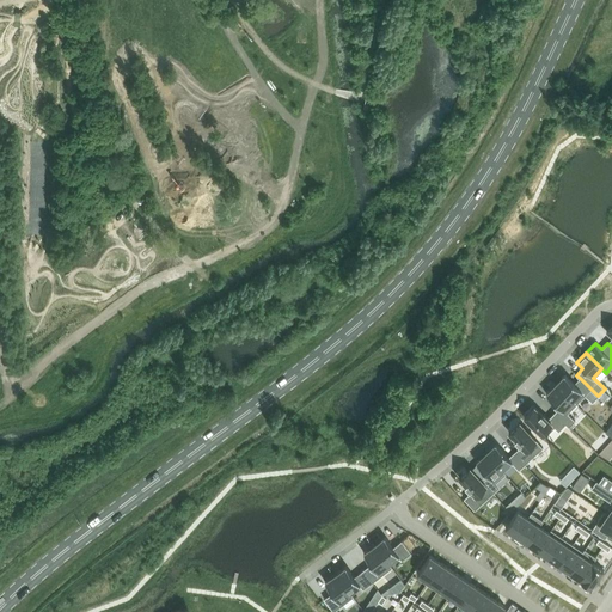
[(565,374),(556,384),(576,404),(591,389),(580,378),(574,383),(565,374)]
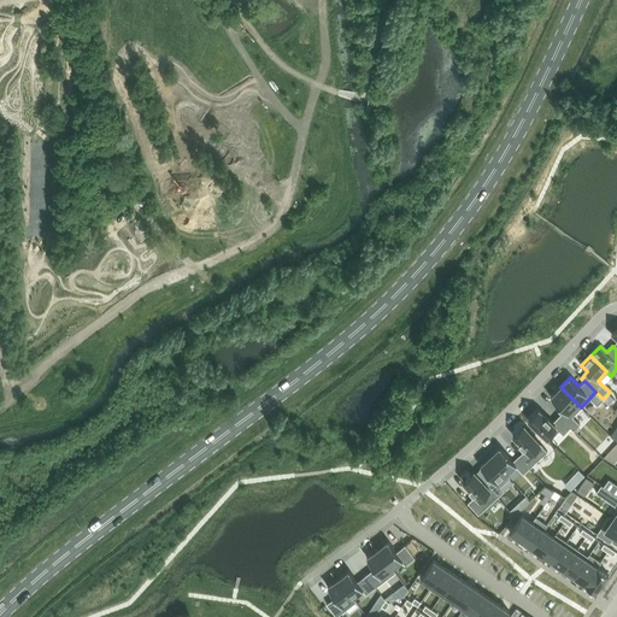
[(560,387),(551,397),(564,410),(559,416),(570,427),(574,430),(580,423),(573,416),(581,407),(560,387)]
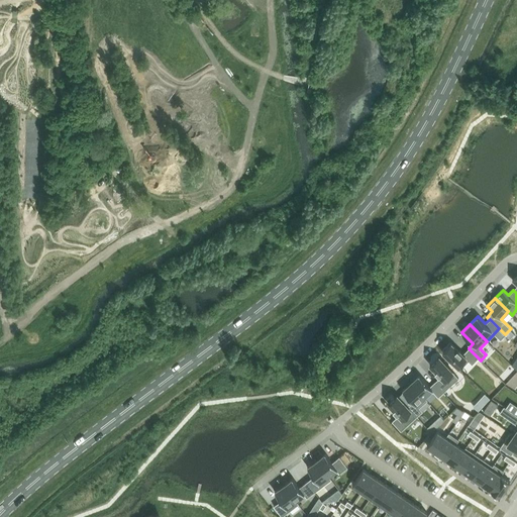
[(510,329),(505,334),(510,338),(514,333),(510,329)]
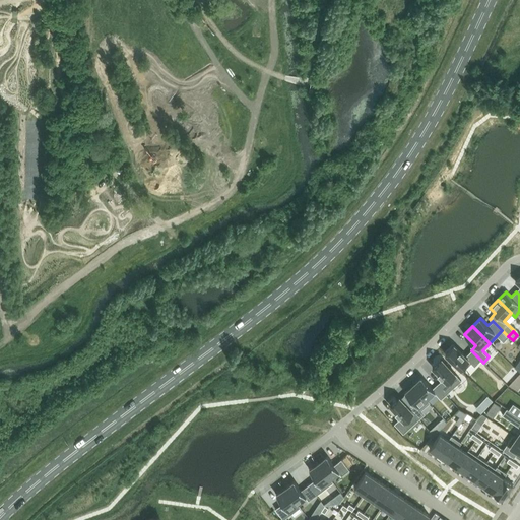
[(454,345),(445,354),(463,371),(471,363),(474,366),(480,360),(471,350),(465,355),(454,345)]
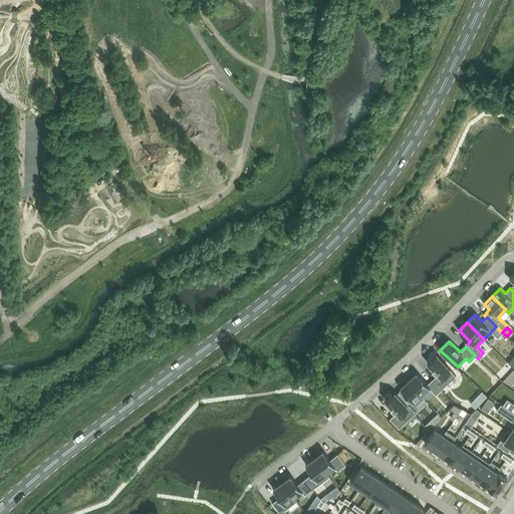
[(437,354),(428,362),(438,374),(432,379),(441,390),(456,375),(437,354)]
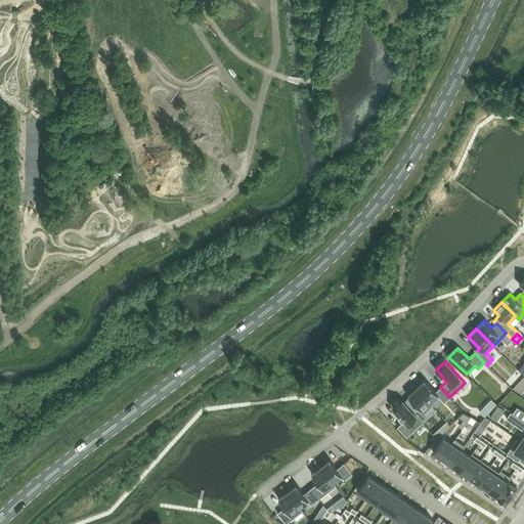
[(425,380),(417,387),(431,403),(432,403),(439,396),(444,401),(449,397),(440,387),(436,391),(425,380)]
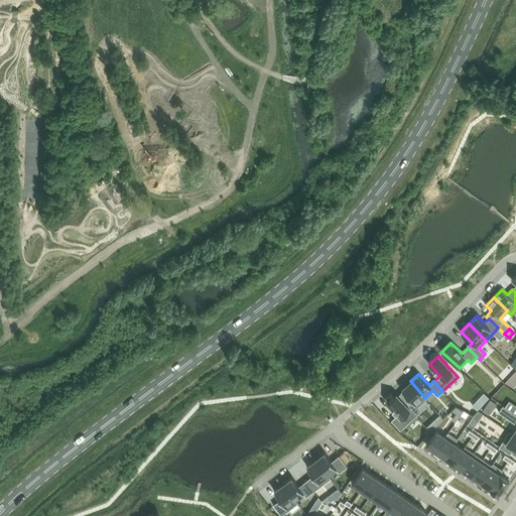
[(410,381),(401,389),(412,401),(407,405),(416,415),(421,410),(418,406),(426,399),(425,397),(424,397),(410,381)]
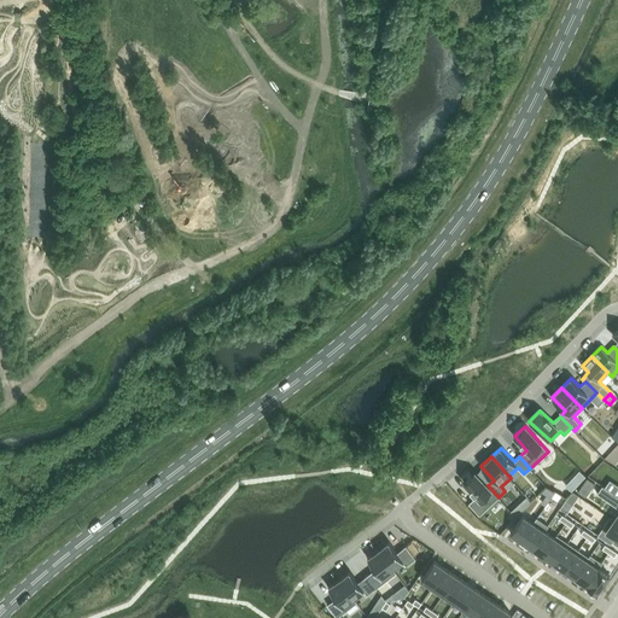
[(565,485),(571,490),(586,476),(579,471),(565,485)]
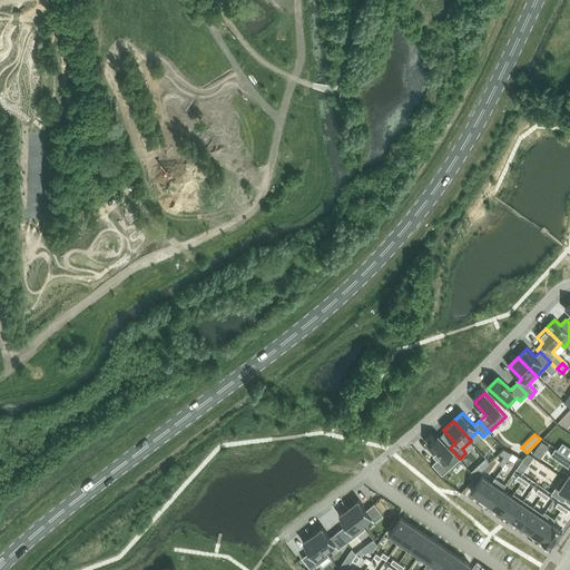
[(438,435),(428,444),(439,458),(432,463),(442,474),(460,459),(450,448),(438,435)]
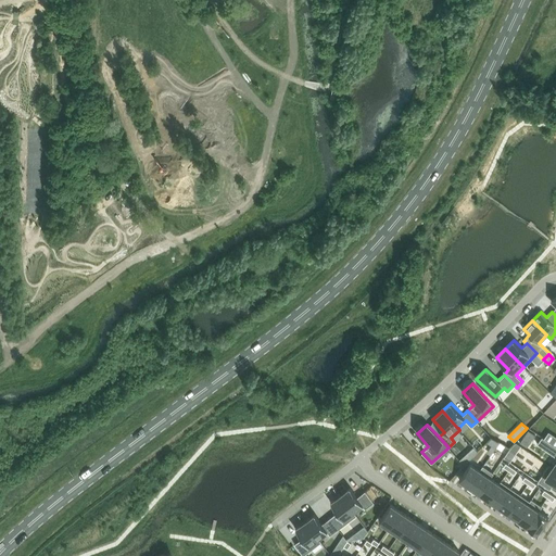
[(555,445),(542,437),(538,443),(555,456),(555,458),(552,465),(551,466),(555,469),(555,445)]
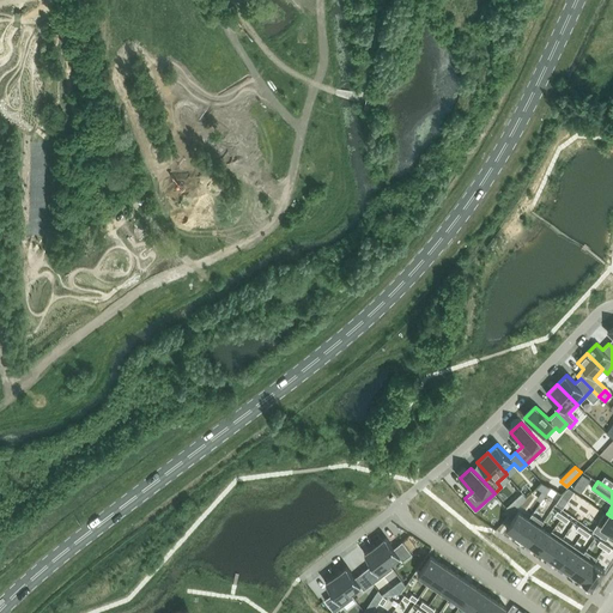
[(521,492),(505,507),(511,513),(526,497),(521,492)]
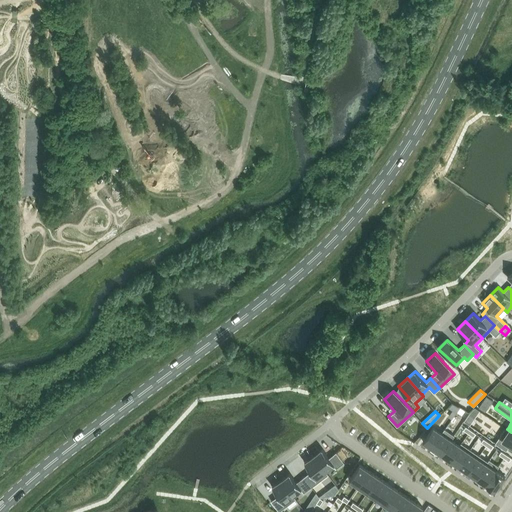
[(433,426),(423,441),(432,447),(442,433),(433,426)]
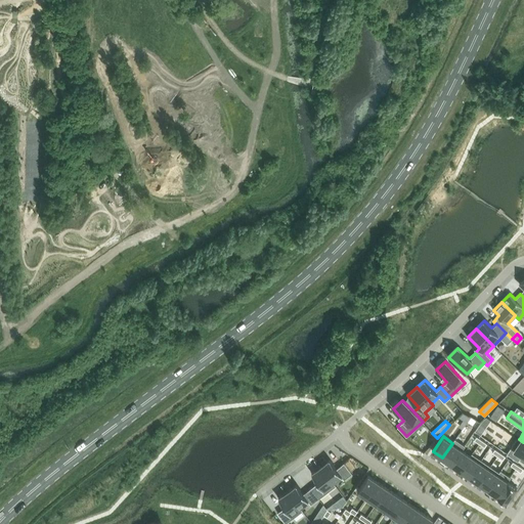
[(518,437),(507,452),(518,461),(522,454),(523,455),(523,442),(519,439),(520,438),(518,437)]
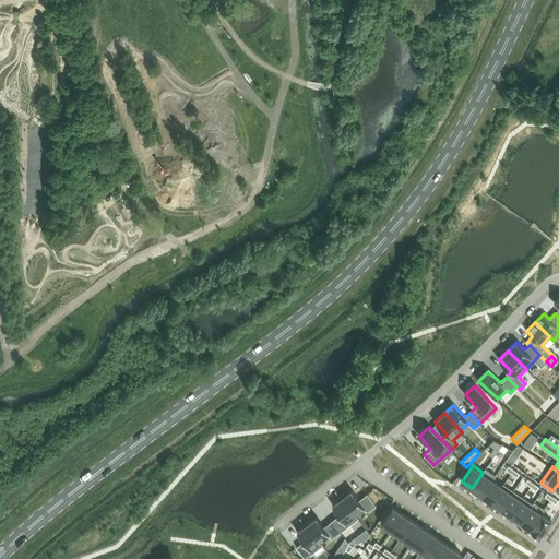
[(483,473),(472,488),(482,496),(492,479),(494,479),(496,475),(486,468),(483,473)]
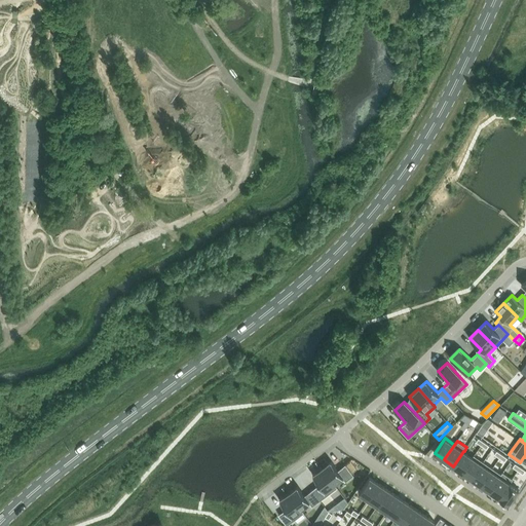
[(463,451),(453,466),(462,473),(473,457),(464,451),(463,451)]
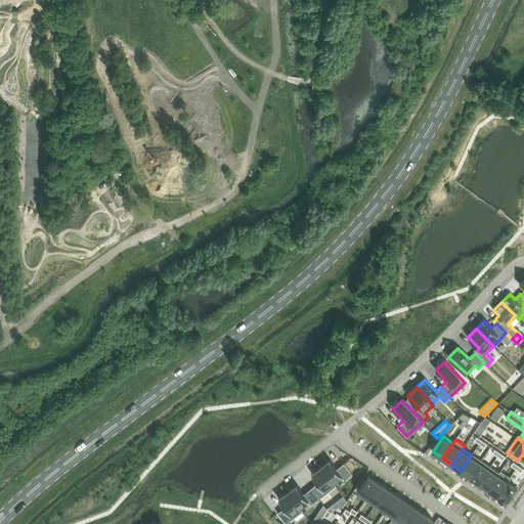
[(471,455),(461,471),(470,477),(481,460),(472,453),(471,455)]
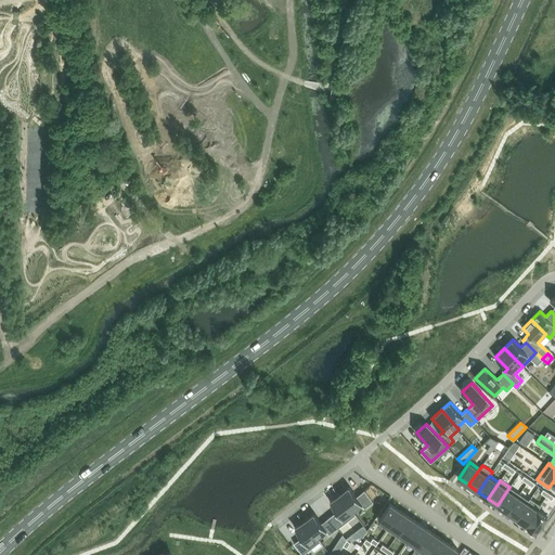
[(349,486),(339,493),(353,512),(355,512),(363,505),(364,507),(373,501),(364,489),(357,495),(349,486)]
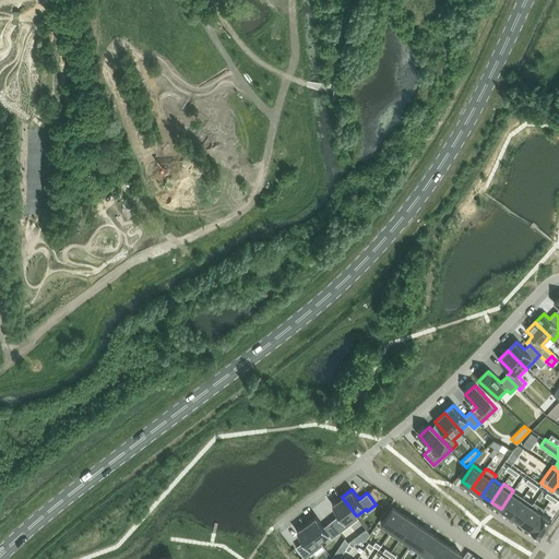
[(513,490),(501,509),(511,515),(523,497),(513,490)]
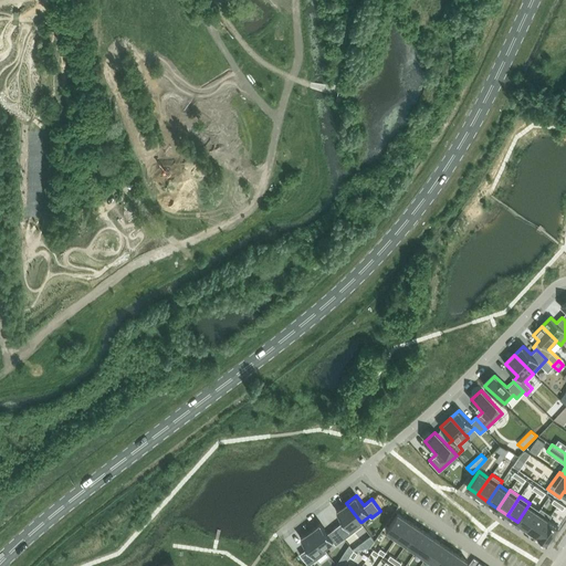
[(344,520),(336,526),(344,537),(363,524),(362,522),(360,522),(346,503),(336,511),(344,520)]
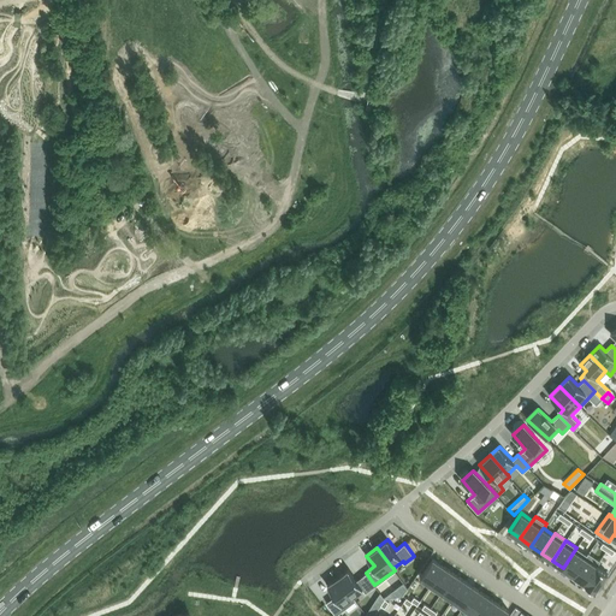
[(576,548),(563,568),(574,575),(587,555),(576,548)]
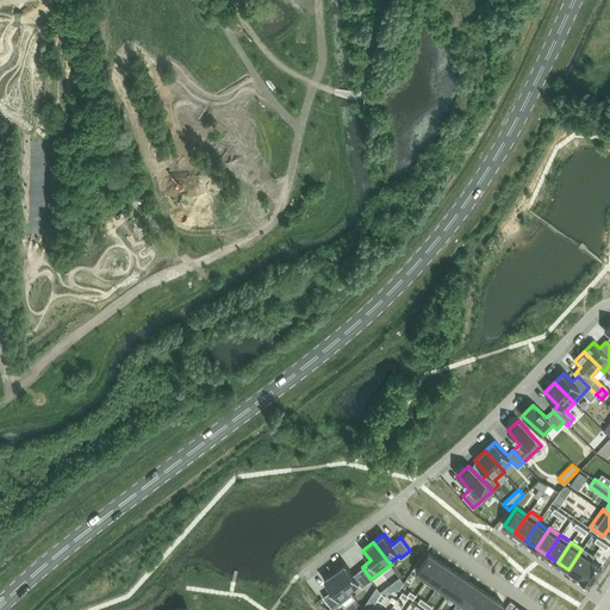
[(582,549),(568,570),(578,577),(591,559),(591,560),(595,555),(583,547),(582,549)]
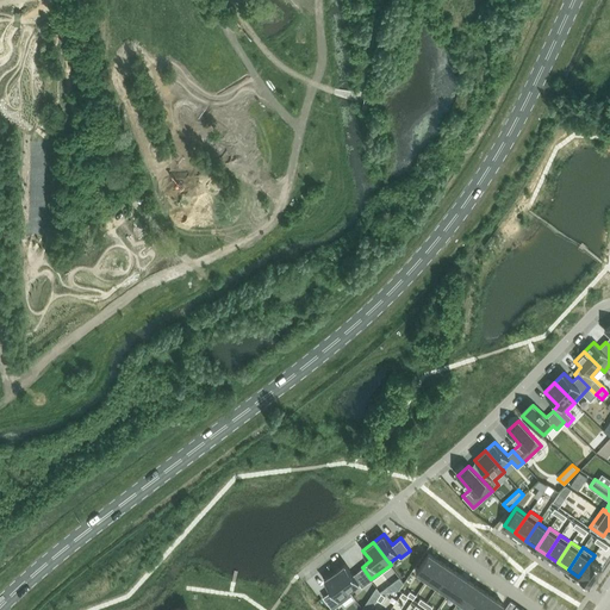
[(429,553),(416,571),(427,579),(440,560),(429,553)]
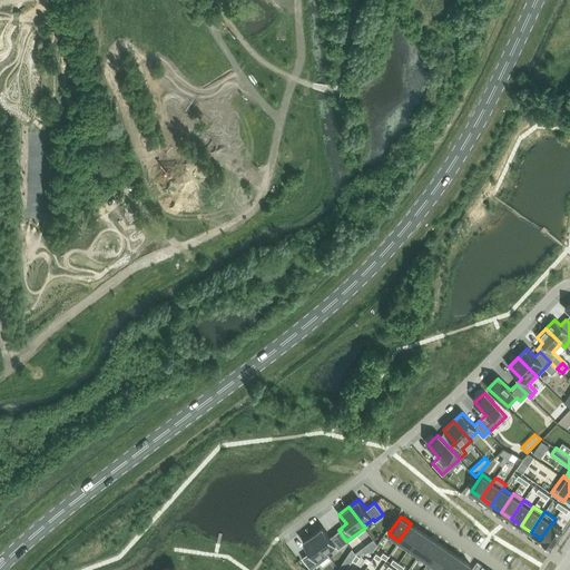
[(552,522),(540,539),(551,546),(562,530),(552,523),(552,522)]
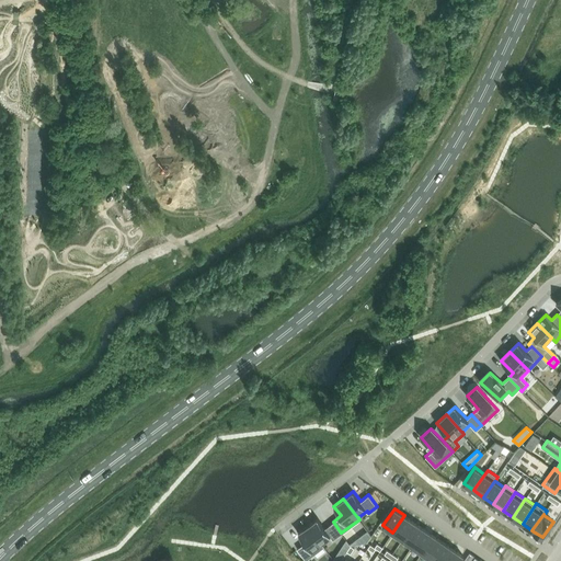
[(404,515),(392,533),(402,539),(414,522),(404,515)]
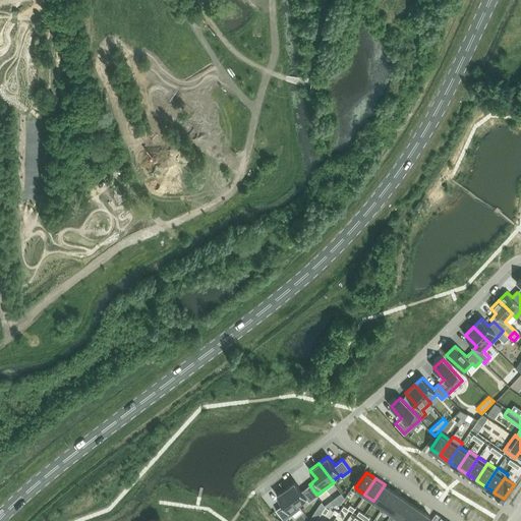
[(295,481),(286,487),(297,504),(298,503),(306,497),(309,501),(316,495),(309,484),(301,489),(295,481)]
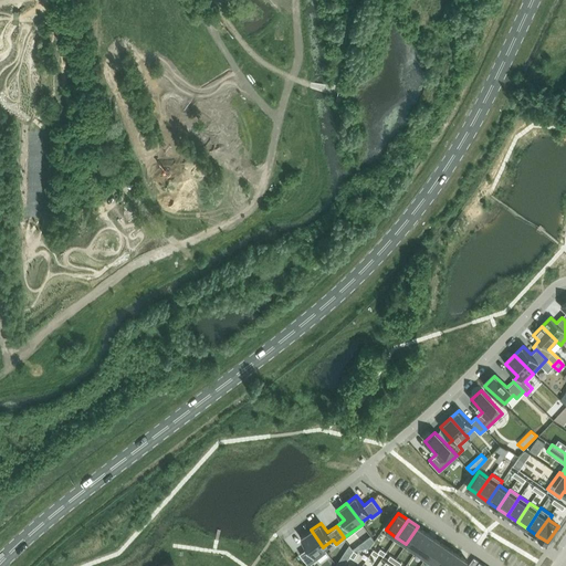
[(418,526),(406,544),(416,551),(428,533),(418,526)]
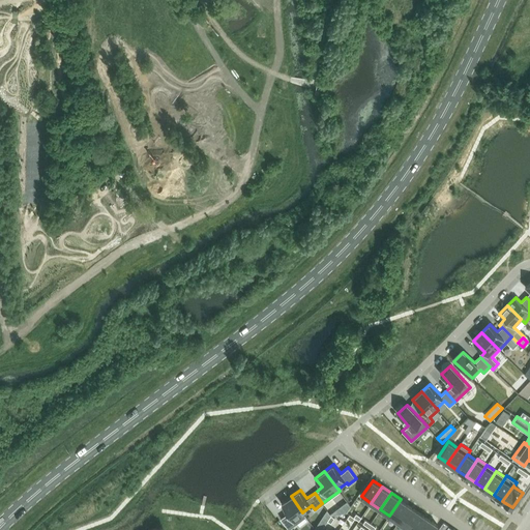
[(288,512),(281,518),(289,529),(306,516),(303,511),(302,512),(291,496),(282,503),(288,512)]
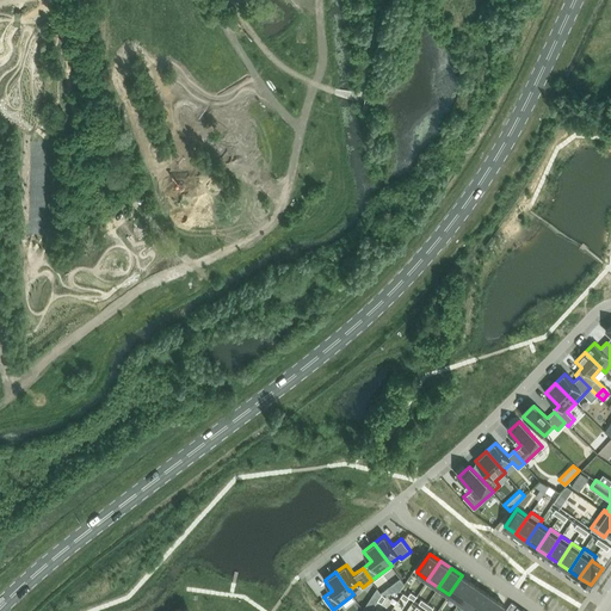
[(462,575),(449,594),(460,602),(473,582),(462,575)]
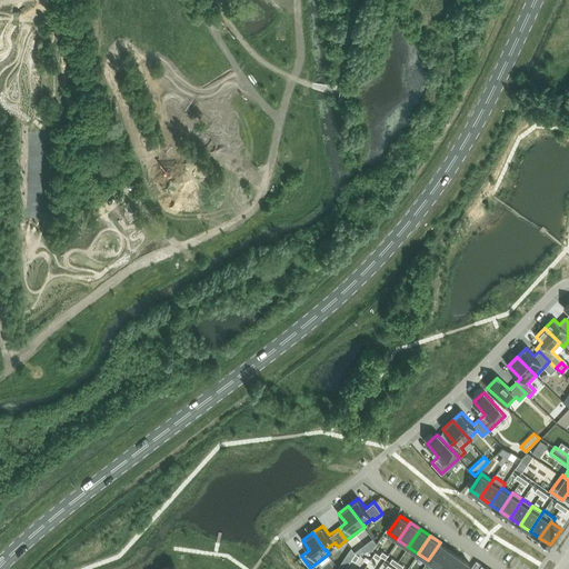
[(440,542),(428,560),(438,567),(450,550),(440,542)]
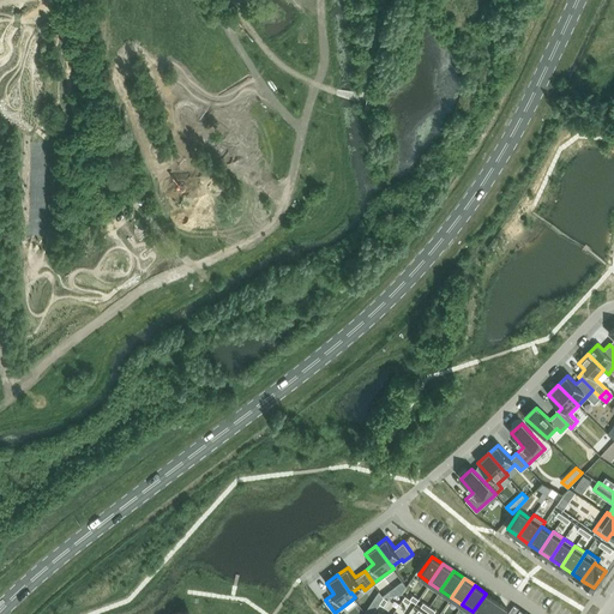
[(371,613),(379,602),(384,596),(379,591),(365,612),(366,613),(371,613)]
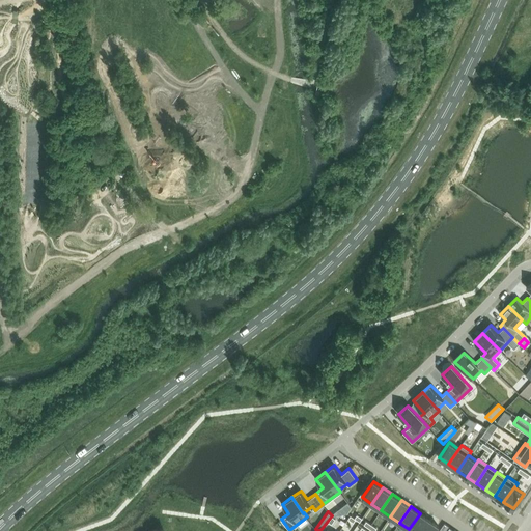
[(420,513),(409,529),(411,530),(420,530),(429,520),(420,513)]
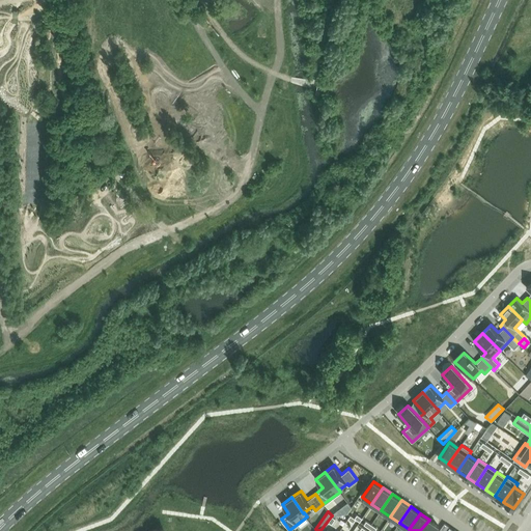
[(429,520),(420,530),(435,530),(439,526),(429,520)]
